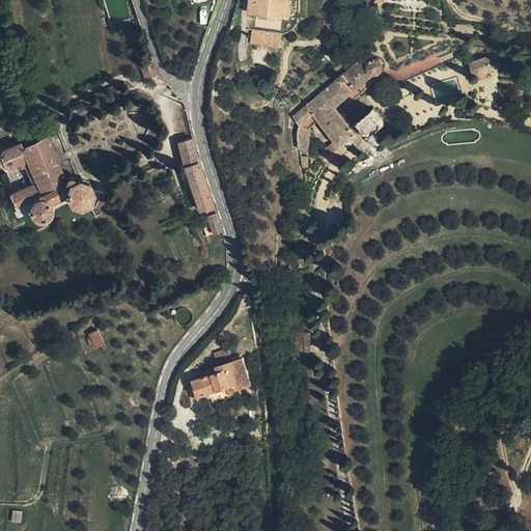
[(251,0),(250,12),(290,18),(291,0),(251,0)]
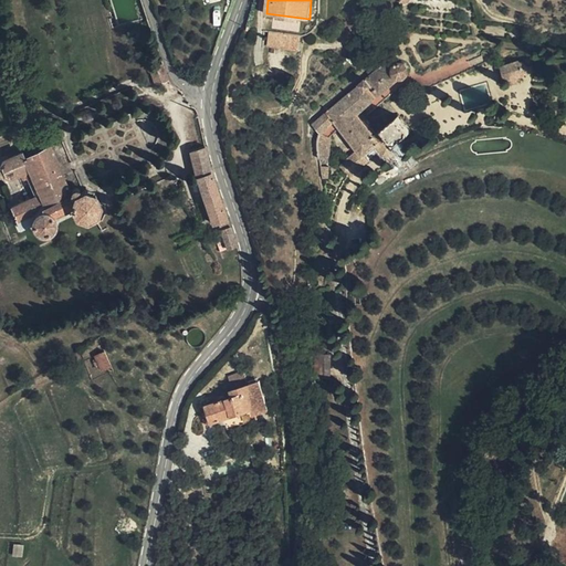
[(307,37),(310,19),(266,13),(264,31),(307,37)]
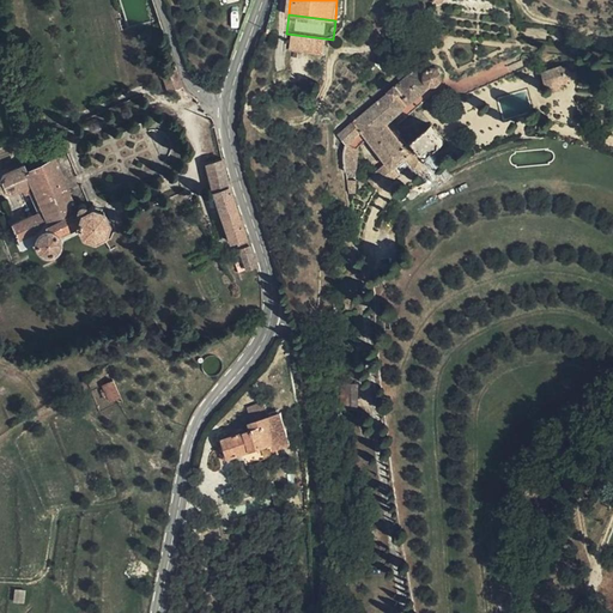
[(287,68),(322,72),(322,56),(289,53),(287,68)]
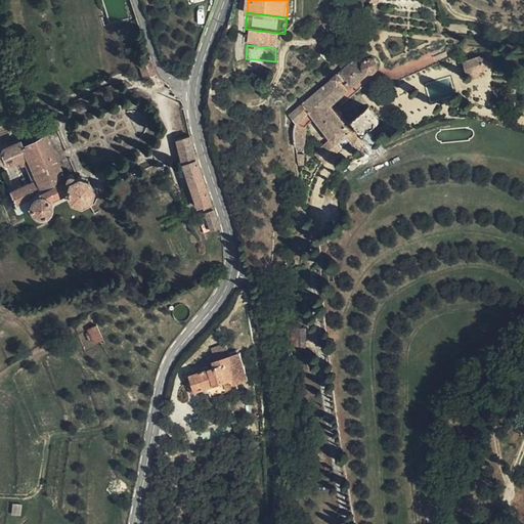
[(296,122),(296,147),(305,151),(306,126),(314,118),(332,138),(316,151),(325,163),(353,139),(356,142),(363,142),(366,139),(366,133),(381,121),(368,107),(347,126),(330,105),(348,90),(341,82),(344,80),(351,88),(367,73),(372,74),(373,74),(375,73),(377,71),(379,69),(379,66),(379,63),(378,60),(377,59),(375,57),(370,56),(368,56),(366,57),(360,50),(352,56),(351,56),(349,55),(348,56),(346,56),(345,58),(345,59),(345,60),(345,62),(339,69),(340,70),(333,77),(333,78),(290,115),(296,122)]
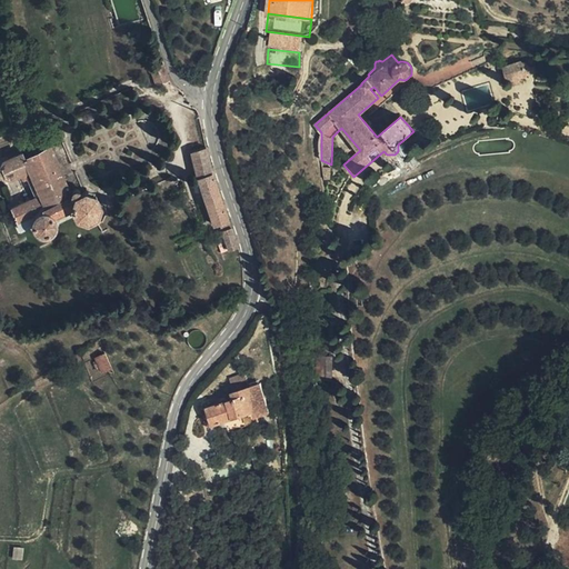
[(505,66),(507,80),(529,77),(529,72),(530,72),(531,72),(532,70),(533,69),(532,67),(531,65),(529,65),(527,63),(522,65),(522,62),(505,66)]
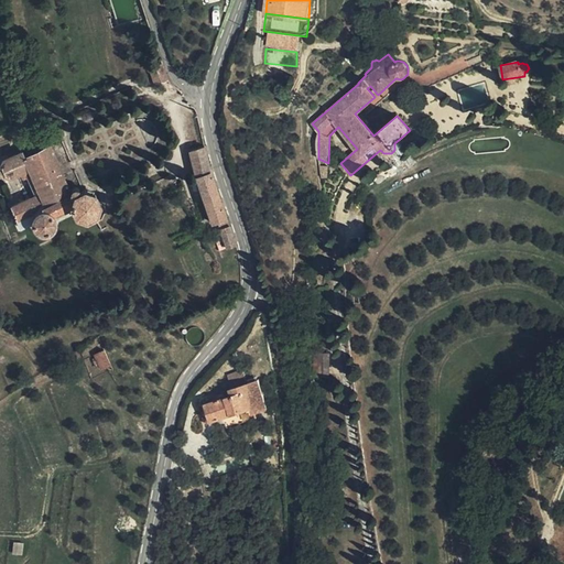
[(154,84),(169,79),(162,63),(149,67),(154,84)]
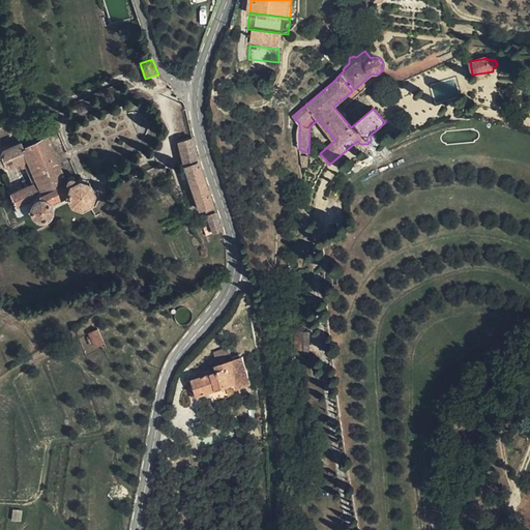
[(453,77),(430,85),(436,105),(461,96),(453,77)]
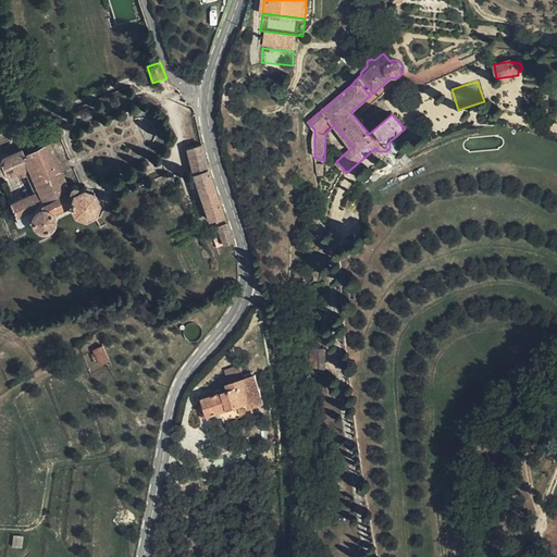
[(39,189),(35,192),(11,202),(21,224),(32,220),(33,221),(34,224),(37,227),(40,229),(44,230),(47,229),(50,226),(52,223),(53,220),(53,217),(52,212),(71,202),(75,211),(84,214),(95,210),(98,200),(94,189),(85,186),(79,188),(78,186),(76,184),(75,184),(73,184),(71,184),(70,186),(69,188),(48,143),(24,153),(22,149),(3,157),(1,163),(5,172),(11,174),(20,171),(22,175),(27,173),(32,172),(39,189)]
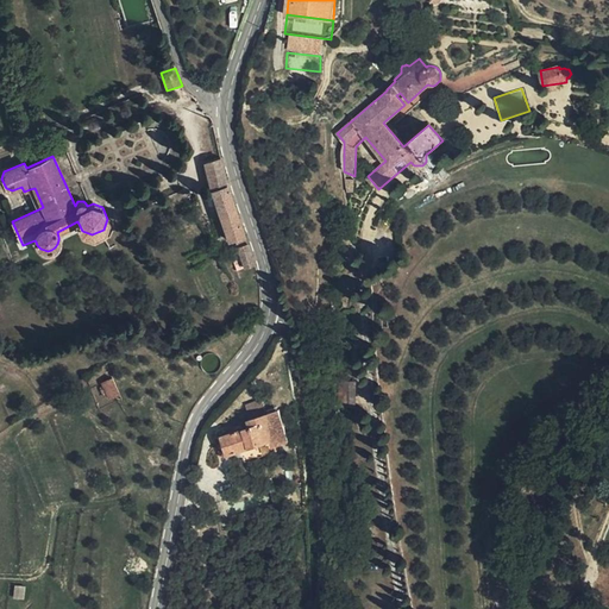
[(233,237),(238,251),(244,267),(255,263),(227,184),(220,156),(203,162),(212,193),(228,239),(233,237)]
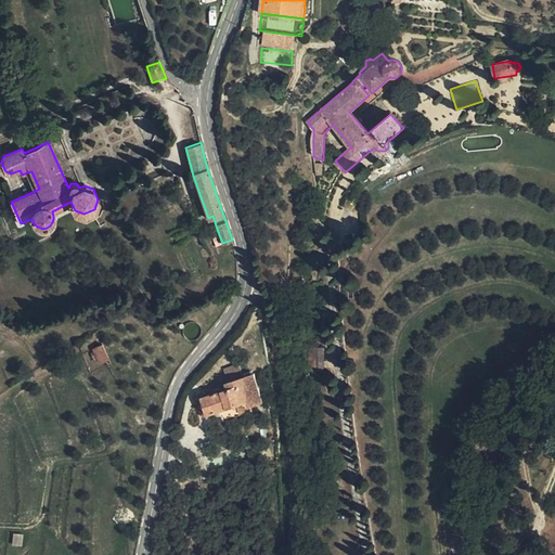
[(27,172),(35,191),(39,189),(31,171),(27,172)]
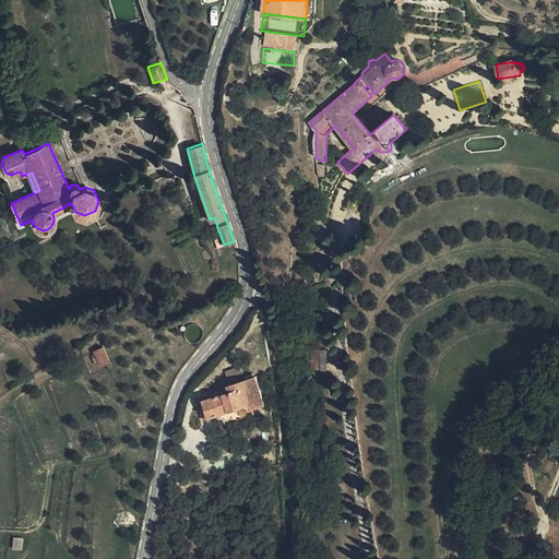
[(224,245),(218,230),(212,233),(217,248),(224,245)]
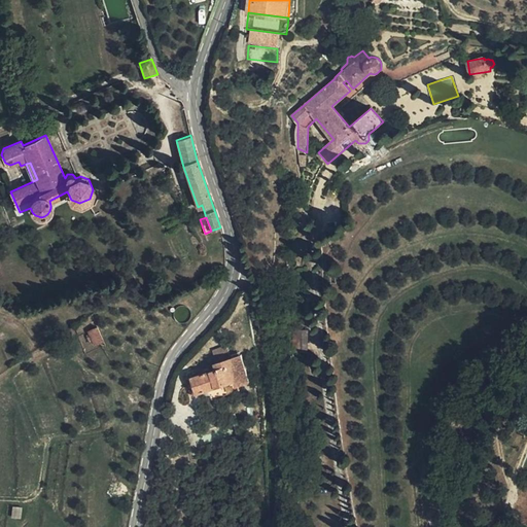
[(94,346),(103,341),(97,326),(88,330),(94,346)]
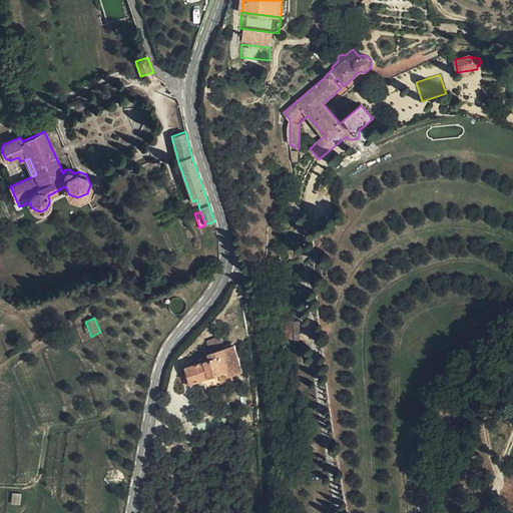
[(300,344),(300,323),(290,322),(290,344),(300,344)]
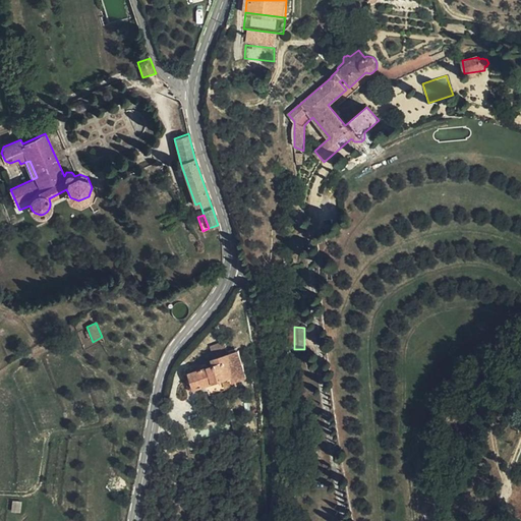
[(211,346),(216,358),(229,353),(224,341),(211,346)]
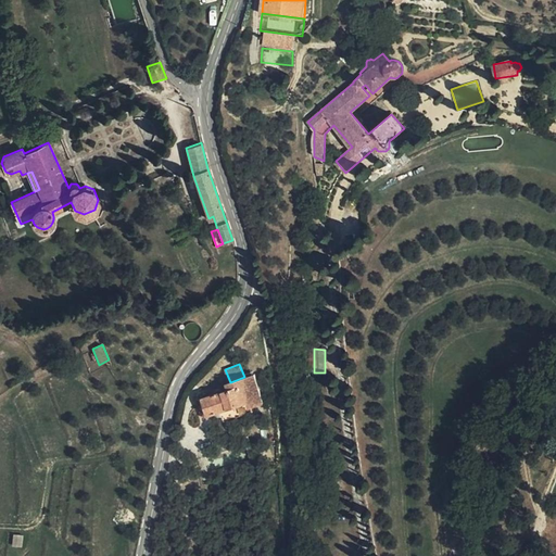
[(201,416),(219,411),(248,402),(249,406),(251,406),(264,402),(255,374),(244,377),(230,382),(227,383),(229,389),(196,400),(201,416)]
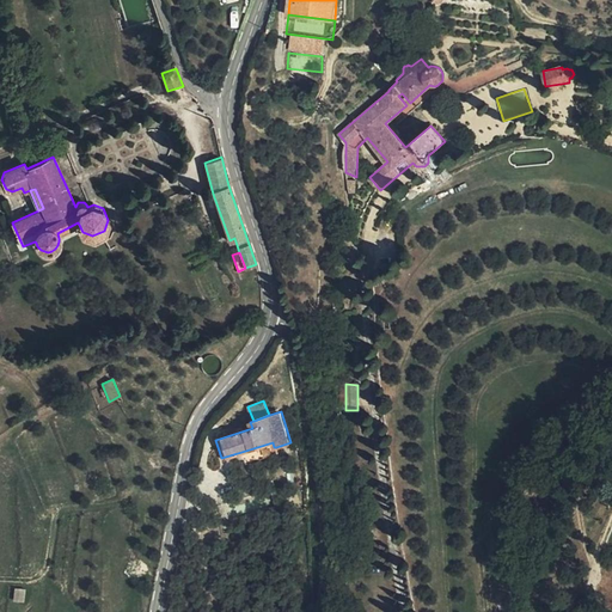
[(273,442),(242,452),(246,464),(279,454),(276,447),(274,447),(273,442)]
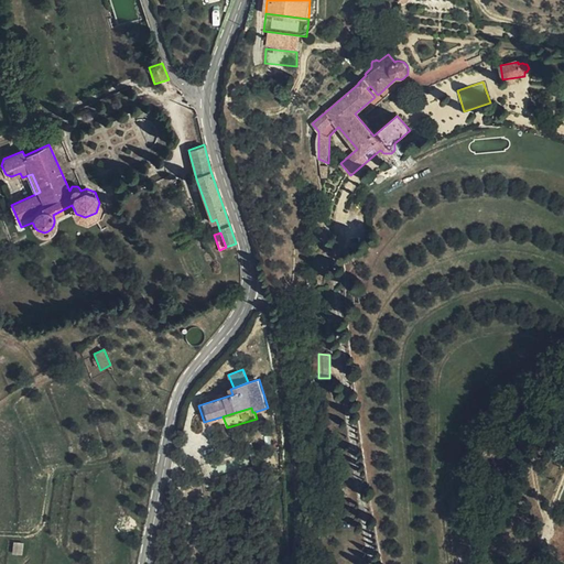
[(22,555),(23,543),(13,542),(12,554),(22,555)]
